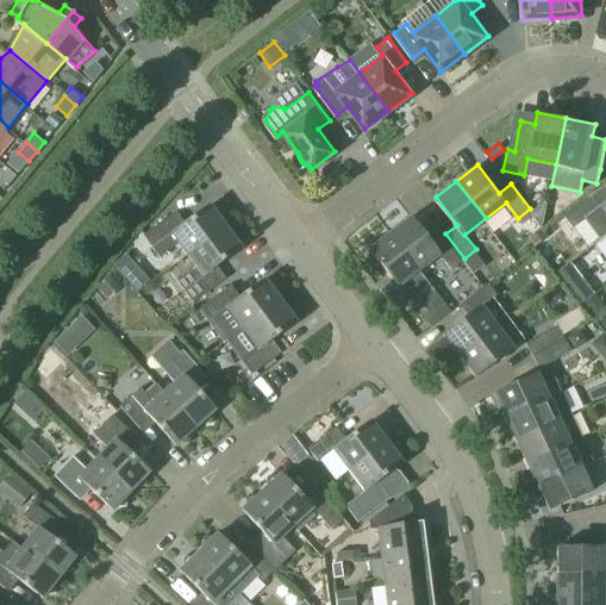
[(601,237),(605,234),(605,188),(603,185),(569,211),(578,222),(586,216),(601,237)]
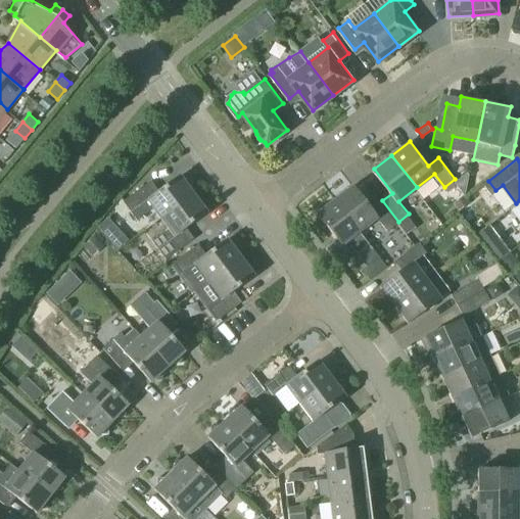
[(162,217),(195,192),(191,187),(192,179),(184,177),(181,174),(156,192),(148,181),(124,199),(138,219),(154,206),(162,217)]
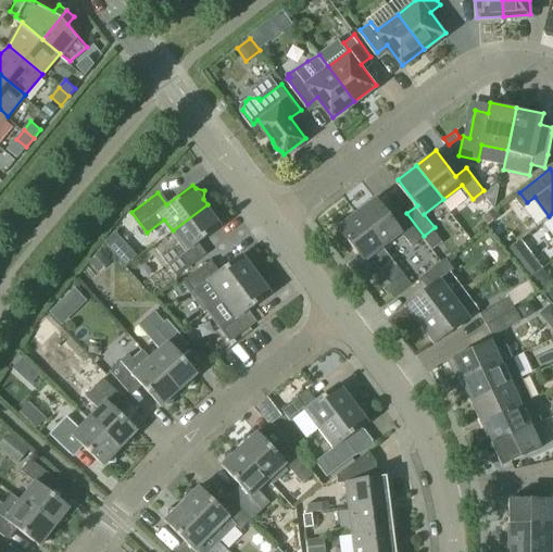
[(357,210),(384,245),(403,230),(413,243),(424,236),(406,213),(397,222),(377,196),(357,210)]
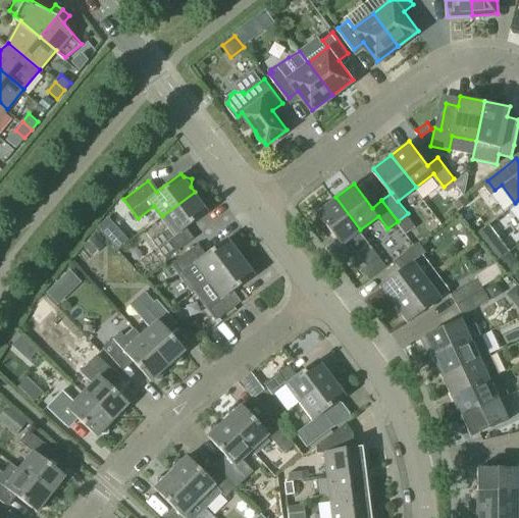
[(195,192),(162,216),(169,226),(153,239),(167,257),(192,239),(184,228),(208,210),(206,206),(207,198),(198,197),(195,192)]
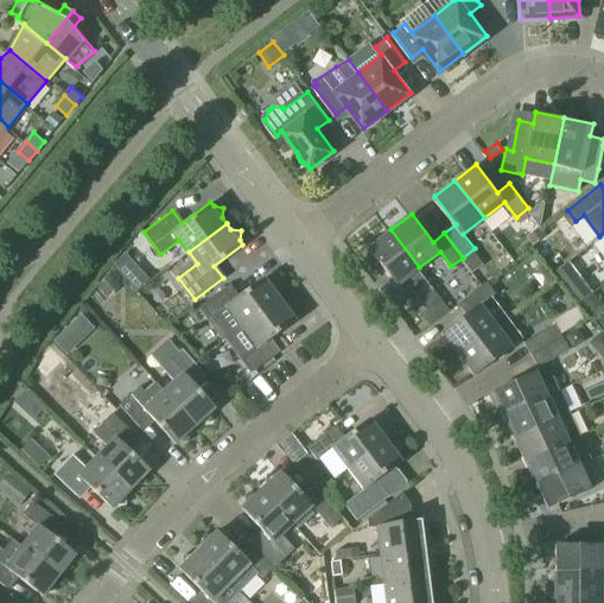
[(411,283),(421,297),(434,286),(419,267),(390,229),(369,246),(402,290),(411,283)]
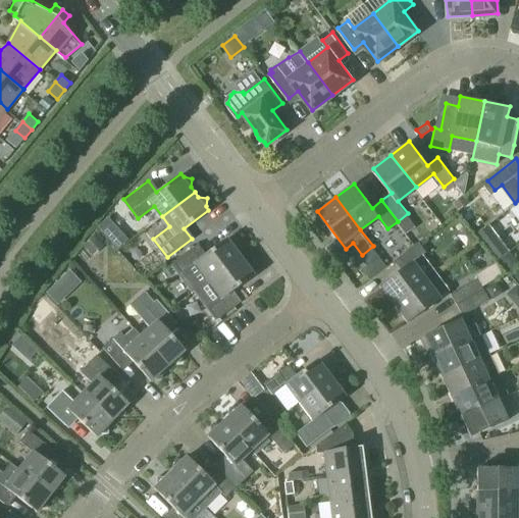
[(107,217),(98,224),(101,227),(106,234),(115,226),(107,217)]
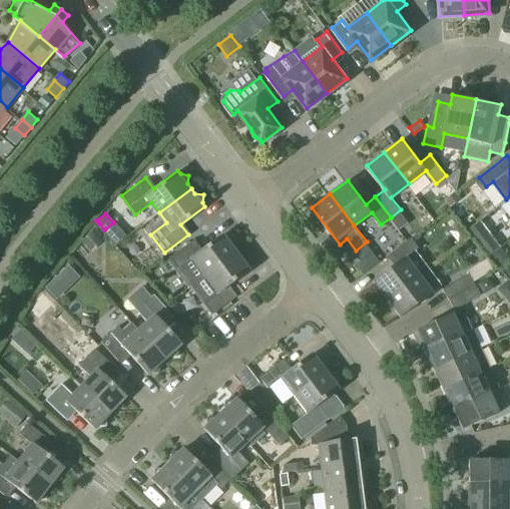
[(85,239),(92,248),(102,240),(94,231),(85,239)]
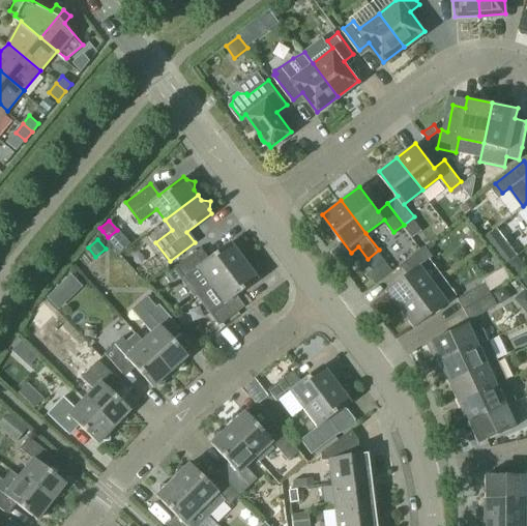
[(204,273),(212,284),(245,259),(241,254),(242,245),(234,243),(232,240),(207,259),(199,247),(177,264),(191,283),(204,273)]
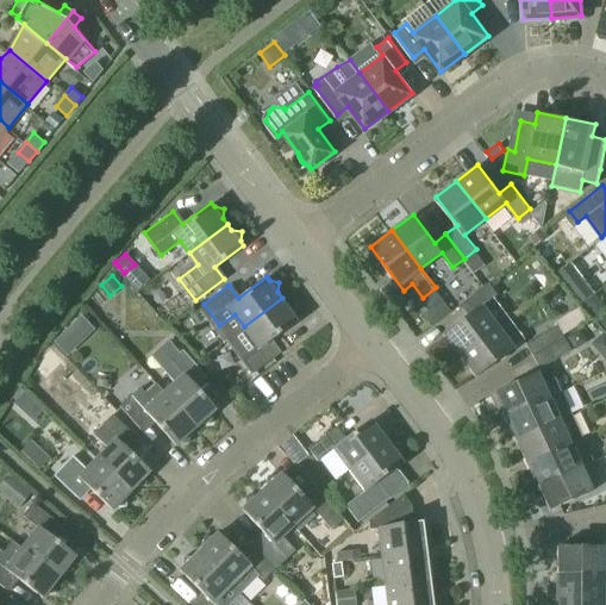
[(445,332),(461,354),(499,324),(510,316),(494,295),(499,292),(489,280),(466,299),(474,311),(445,332)]
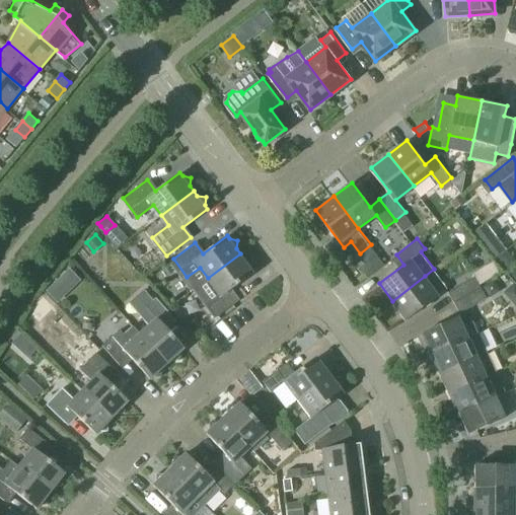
[(507,248),(501,239),(490,248),(497,256),(507,248)]
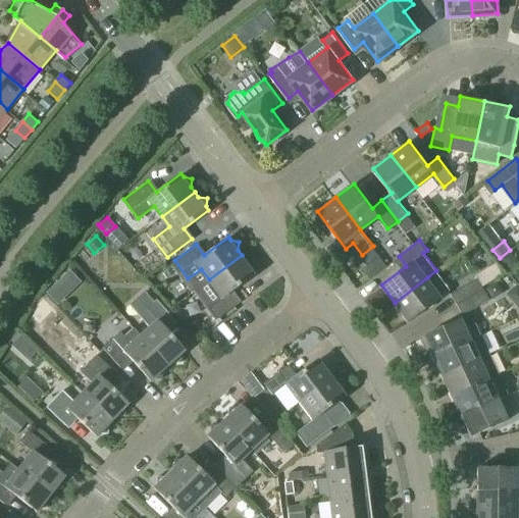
[(362,255),(369,265),(364,269),(370,277),(387,264),(373,246),(362,255)]
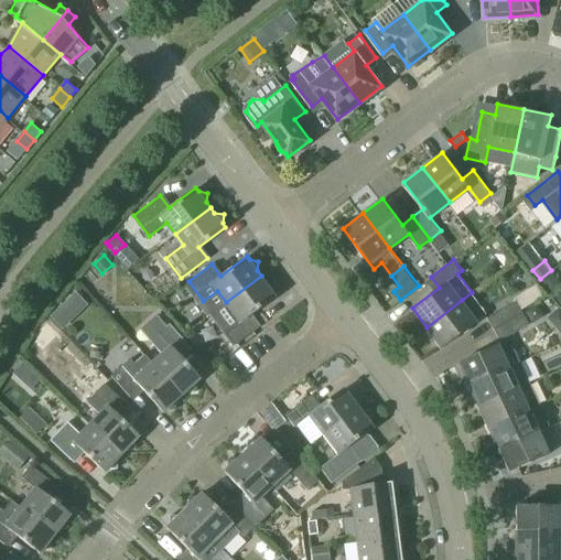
[(261,276),(226,302),(234,313),(220,324),(235,344),(258,326),(249,315),(276,295),(273,292),(274,282),(266,281),(261,276)]
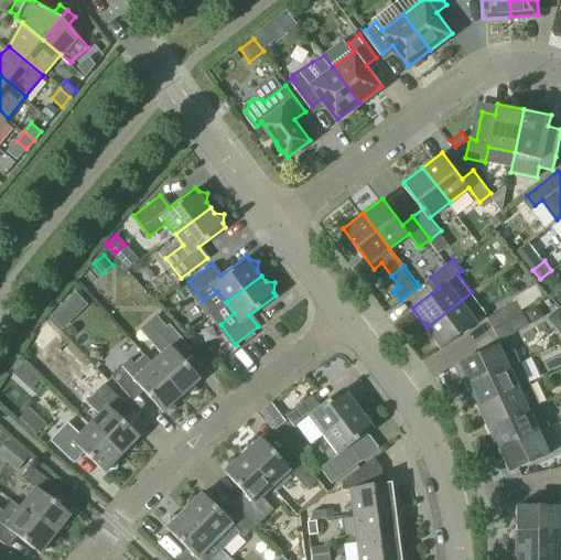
[(462,300),(427,327),(442,346),(487,312),(472,292),(462,300)]
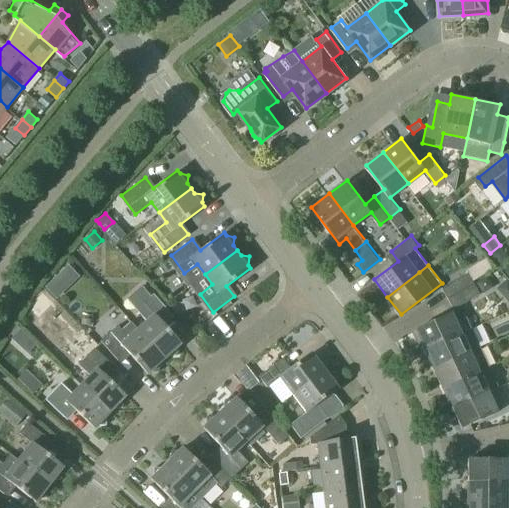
[(449,297),(475,281),(469,271),(443,286),(449,297)]
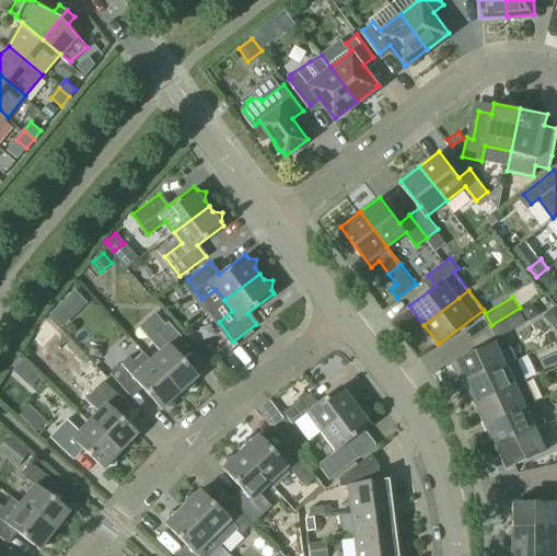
[(522,308),(529,320),(541,313),(533,301),(522,308)]
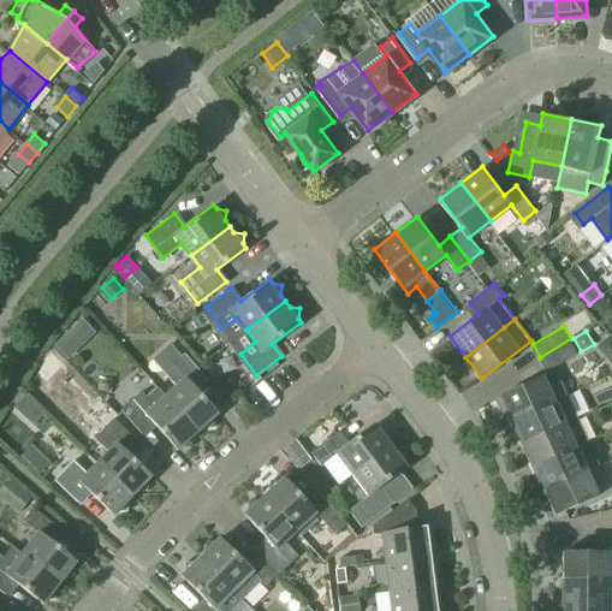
[(78,350),(66,337),(58,344),(71,357),(78,350)]
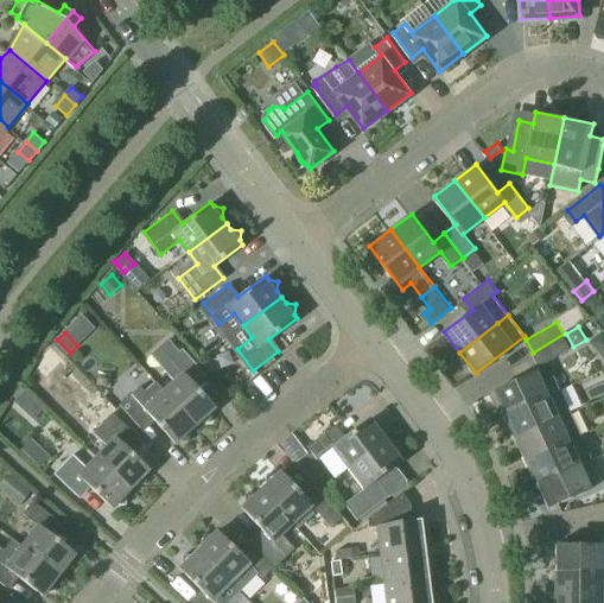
[(564,334),(533,353),(540,365),(571,348),(564,334)]
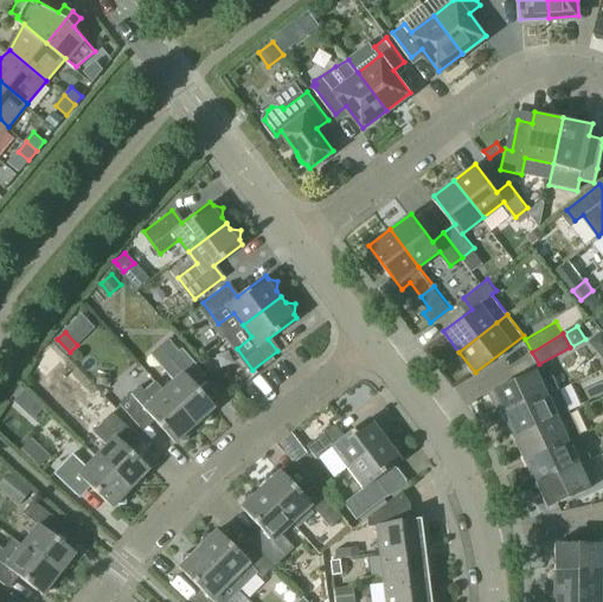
[(33,354),(45,365),(62,346),(50,335),(33,354)]
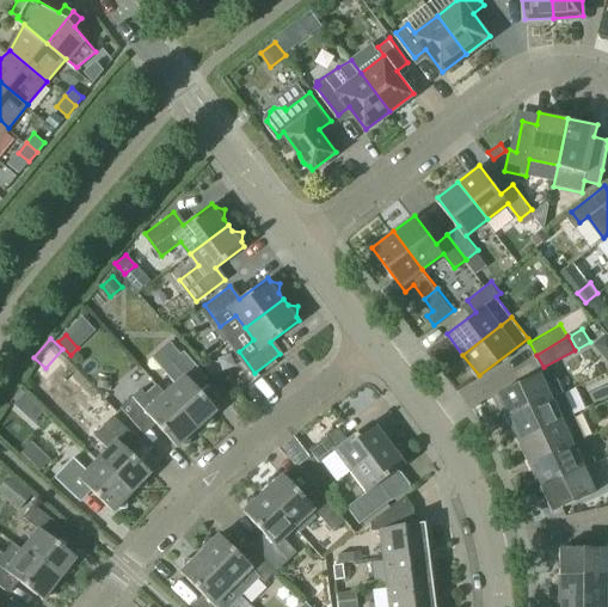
[(185,349),(165,366),(178,380),(166,391),(198,427),(203,422),(214,422),(214,412),(217,409),(194,382),(206,372),(185,349)]
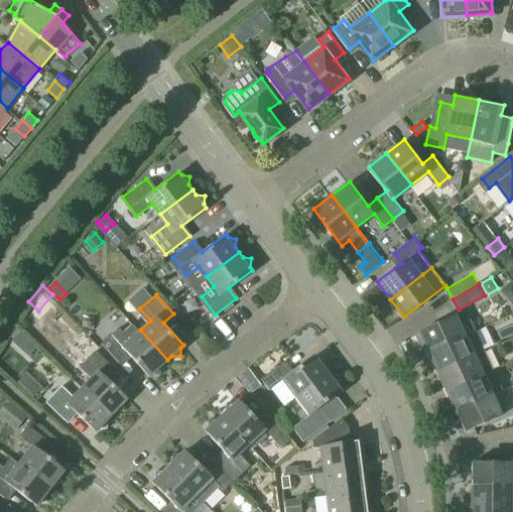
[(90,328),(107,315),(98,303),(81,314),(90,328)]
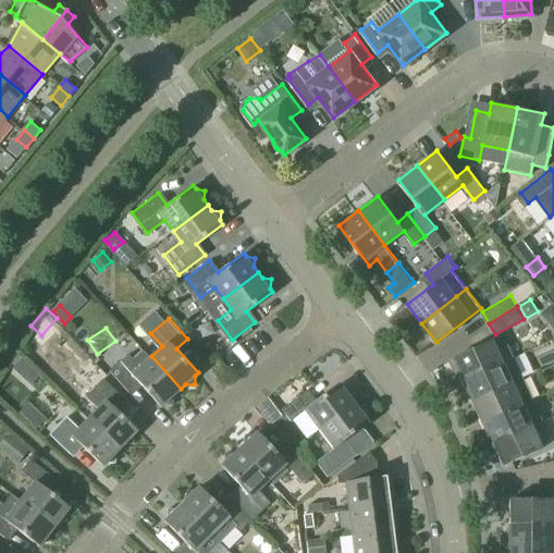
[(453,357),(464,379),(503,360),(515,355),(509,343),(497,348),(493,339),(453,357)]
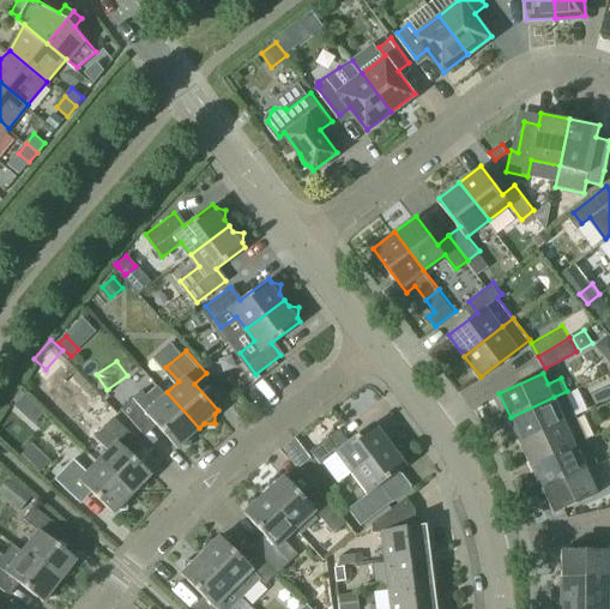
[(199,428),(167,392),(159,384),(148,395),(143,389),(122,406),(143,429),(155,418),(179,446),(182,442),(192,442),(193,433),(199,428)]
